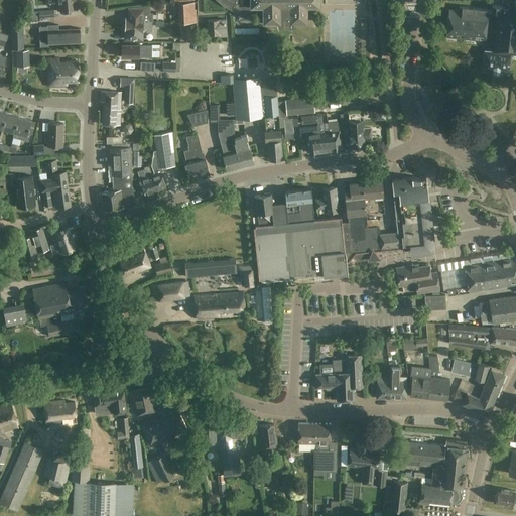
[(79,8),(78,0),(47,0),(48,4),(57,3),(58,10),(79,8)]
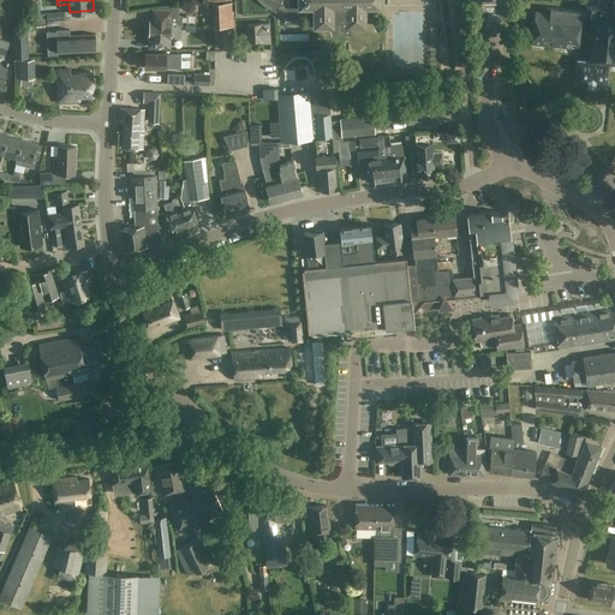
[(260,0),(264,4),(269,7),(276,11),(278,7),(287,10),(299,10),(299,7),(314,7),(315,27),(329,27),(332,33),(334,33),(335,31),(338,31),(340,31),(342,31),(345,31),(347,31),(348,33),(351,27),(366,27),(365,7),(381,7),(380,0),(260,0)]
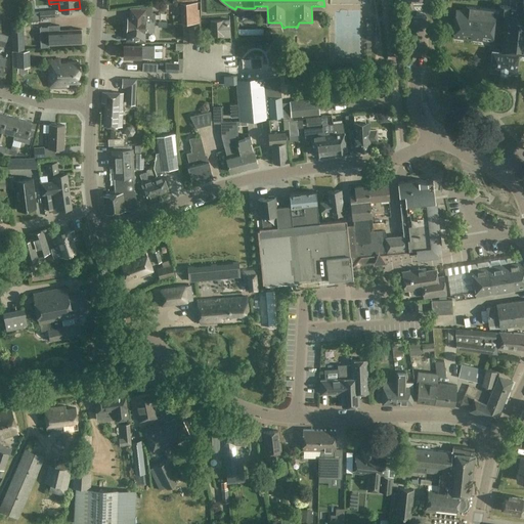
[(499,51),(519,53),(523,53),(523,0),(523,7),(516,6),(516,9),(511,8),(511,7),(499,5),(498,11),(498,15),(506,15),(501,49),(499,49),(499,51)]
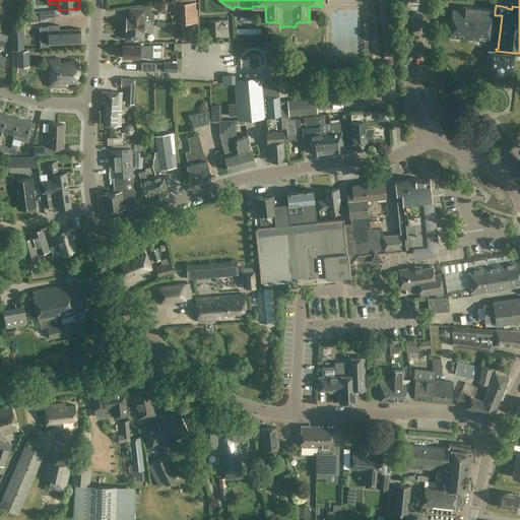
[(197,22),(196,2),(179,3),(181,23),(197,22)]
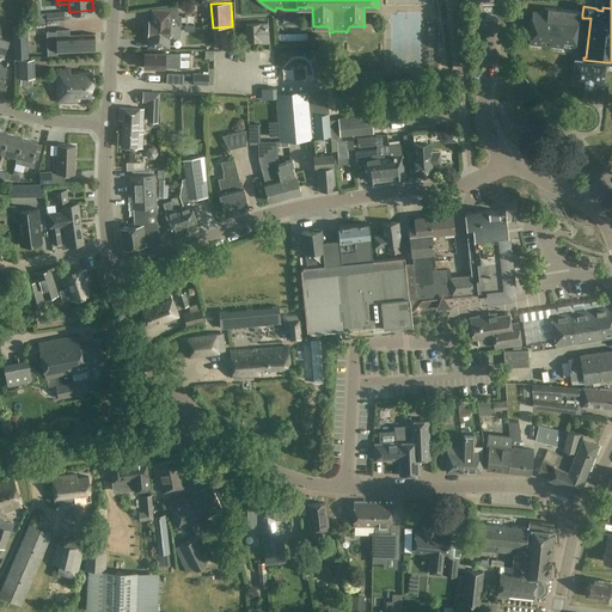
[(150,32),(159,32),(160,30),(161,31),(163,30),(170,30),(170,26),(176,26),(176,25),(178,25),(181,25),(182,17),(177,16),(178,7),(165,8),(165,17),(163,17),(161,22),(159,20),(159,22),(150,22),(150,23),(147,23),(147,31),(150,31),(150,32)]
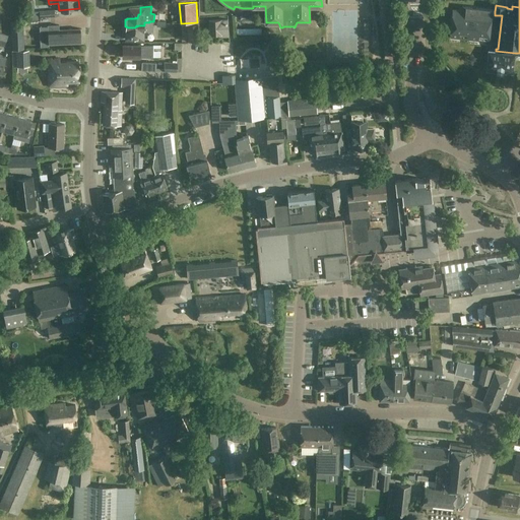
[(495,15),(495,11),(492,11),(492,10),(462,7),(462,11),(453,10),(450,38),(489,42),(492,14),(495,15)]
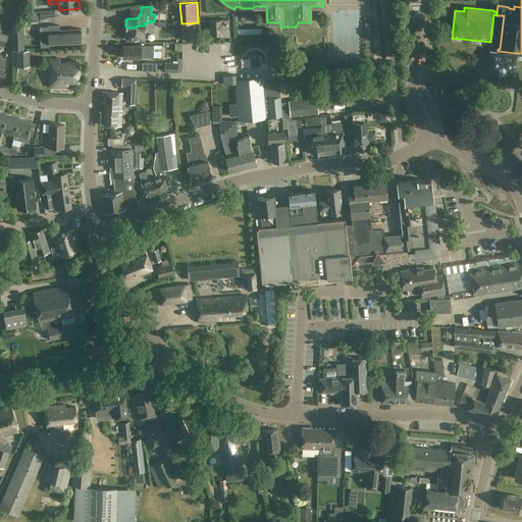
[(35,12),(29,12),(29,20),(39,20),(39,11),(35,12)]
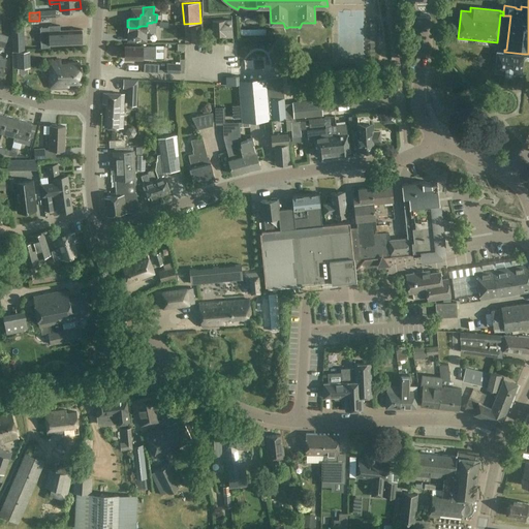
[(231,37),(231,21),(213,21),(214,36),(225,35),(225,38),(231,37)]
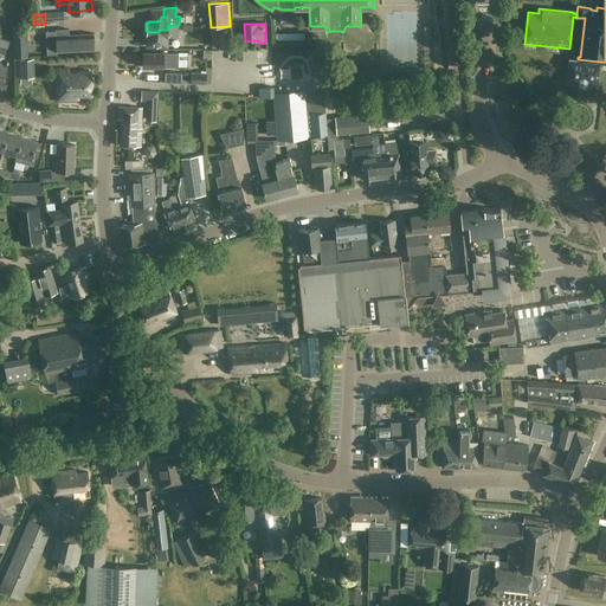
[(168,26),(168,30),(161,30),(160,31),(159,30),(158,32),(148,32),(147,46),(167,47),(168,38),(179,38),(179,25),(176,25),(174,25),(174,26),(168,26)]
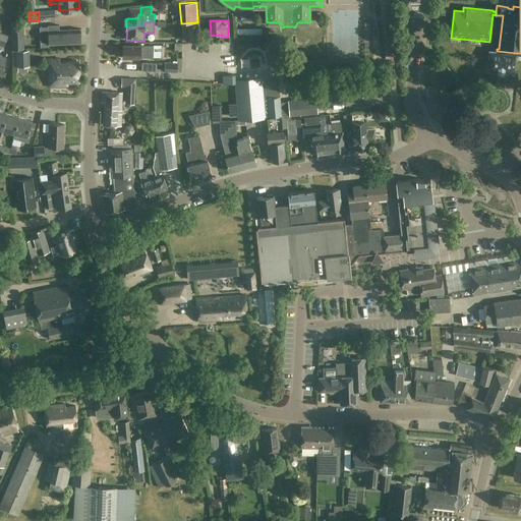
[(23,50),(22,42),(22,24),(11,25),(12,42),(12,50),(23,50)]
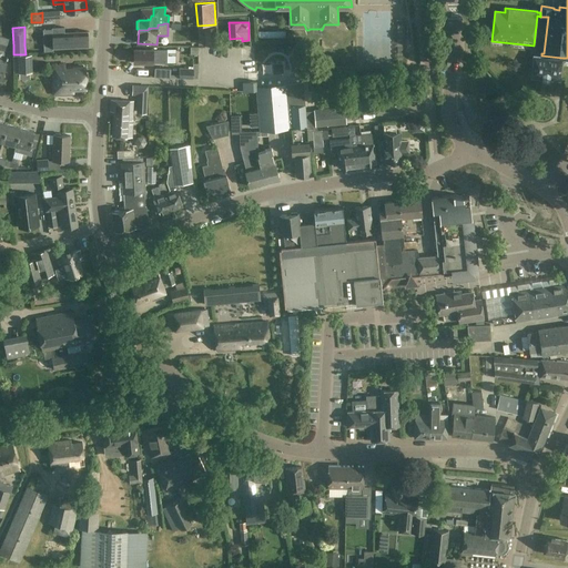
[(66,34),(64,29),(53,29),(54,49),(89,48),(88,32),(66,34)]
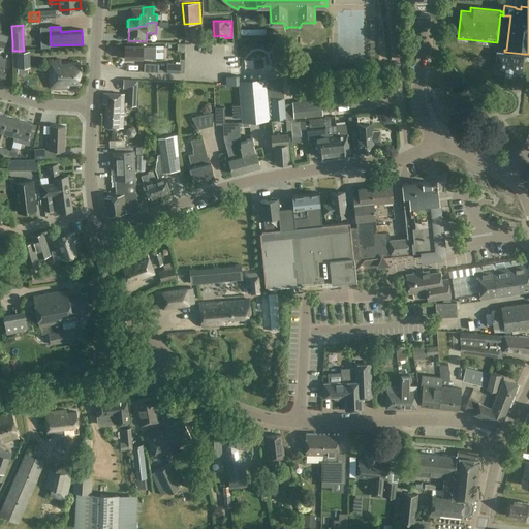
[(203,41),(201,29),(191,29),(192,42),(203,41)]
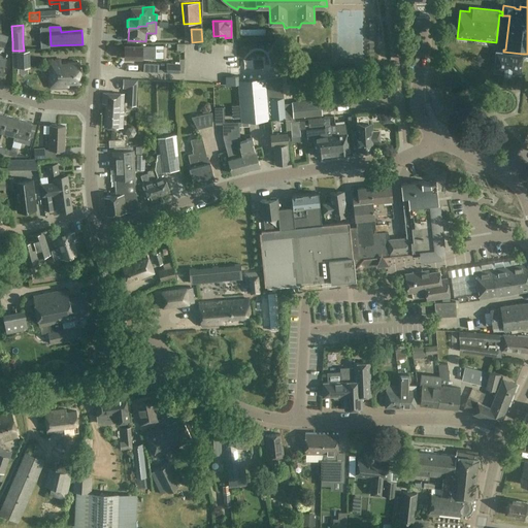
[(0,35),(0,46),(1,47),(2,41),(6,42),(8,36),(0,34),(0,35)]
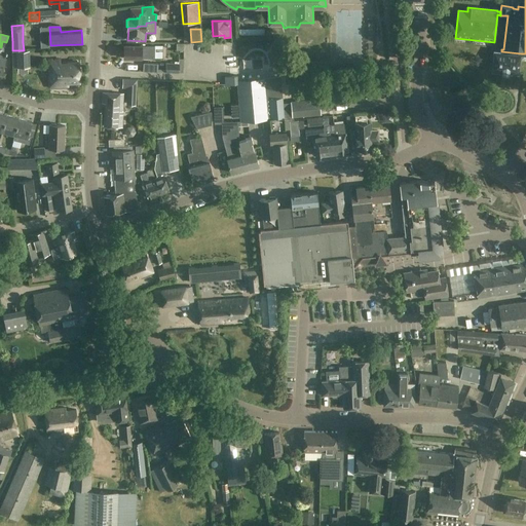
[(27,47),(35,49),(36,43),(29,41),(27,47)]
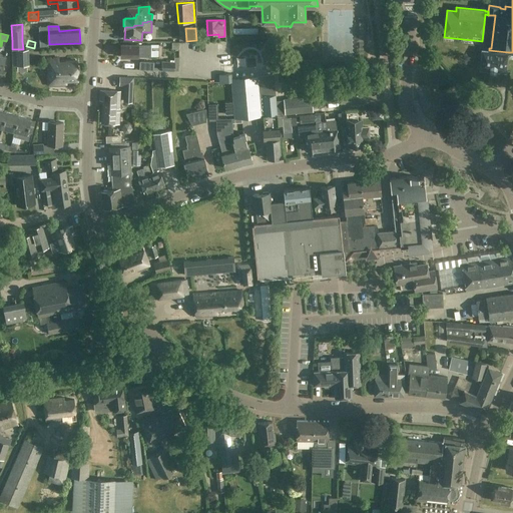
[(139,45),(121,45),(121,57),(138,57),(151,57),(151,46),(139,45)]
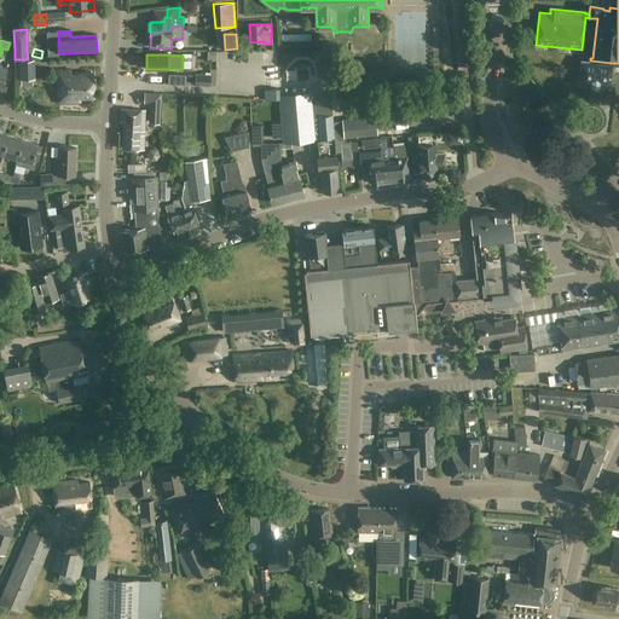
[(613,63),(590,61),(582,59),(579,84),(611,87),(613,63)]
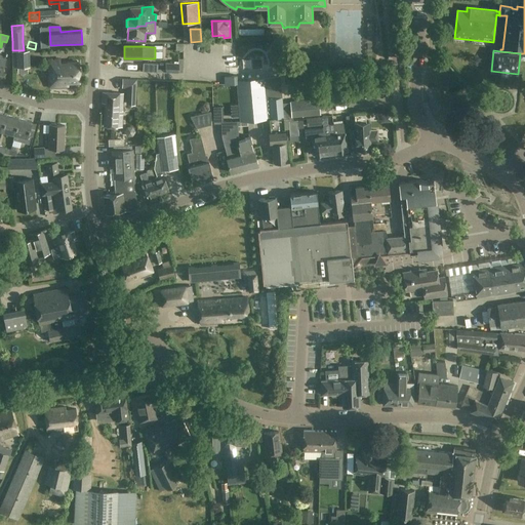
[(30,68),(29,51),(12,51),(13,68),(30,68)]
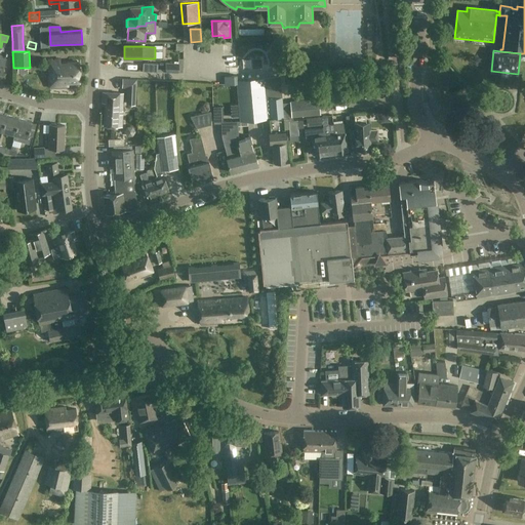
[(61,63),(61,59),(49,59),(50,88),(68,87),(68,83),(80,83),(79,63),(61,63)]
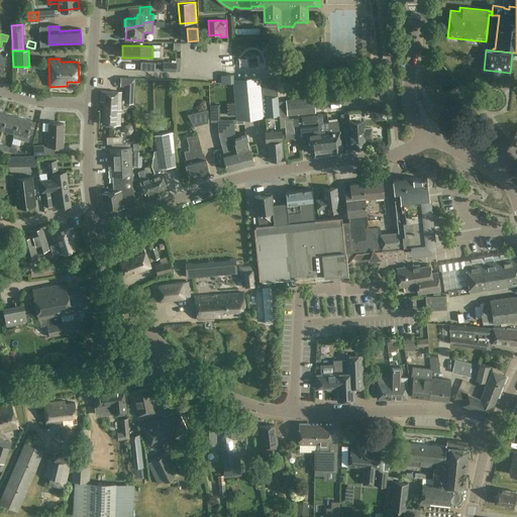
[(179,63),(163,62),(163,71),(178,72),(179,63)]
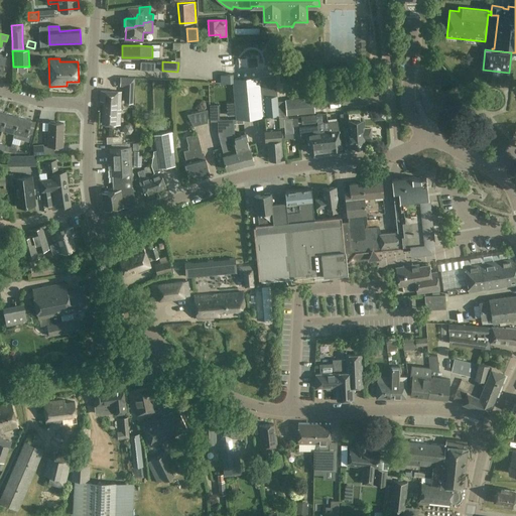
[(278,107),(278,103),(275,75),(233,79),(237,119),(267,117),(268,129),(265,129),(266,142),(268,142),(270,159),(273,159),(273,161),(276,160),(276,159),(283,158),(281,141),(282,141),(281,128),(280,128),(279,118),(278,107)]
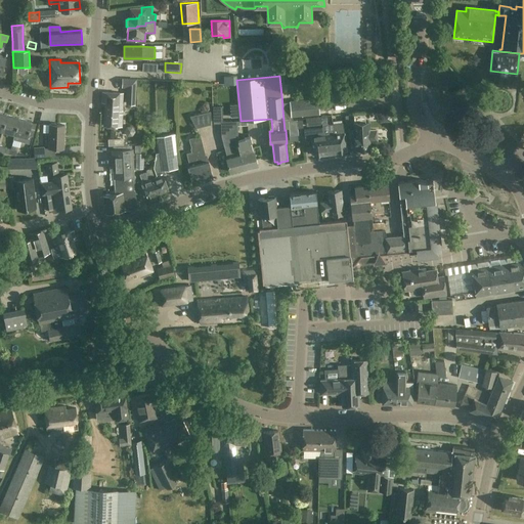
[(136,80),(123,79),(122,88),(128,89),(127,100),(135,101),(136,80)]
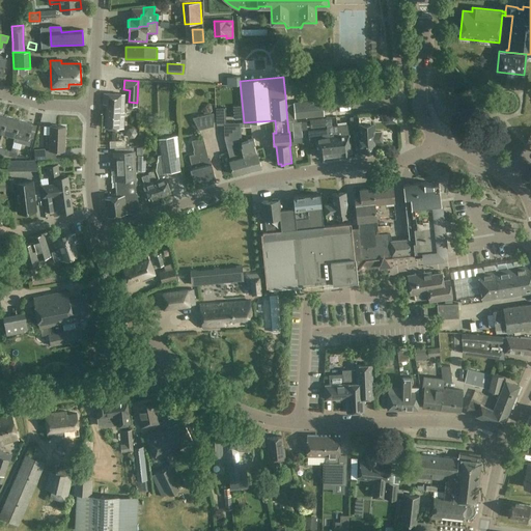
[(126,94),(105,93),(104,105),(108,105),(107,128),(123,129),(126,94)]
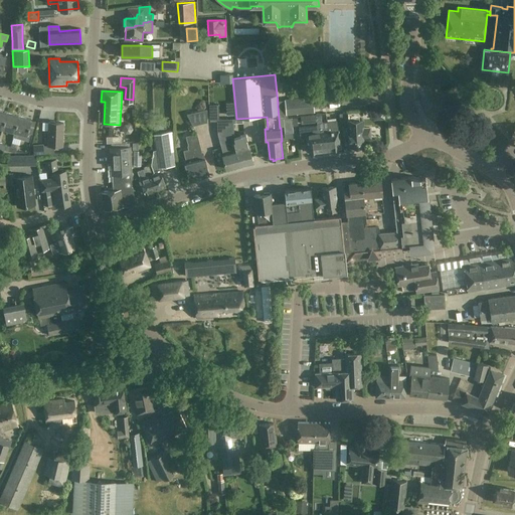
[(287,114),(315,112),(313,98),(286,100),(287,114)]
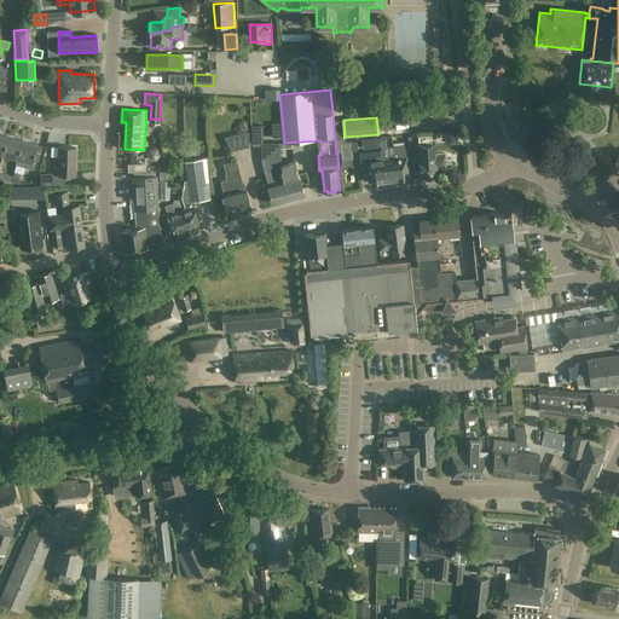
[(231,137),(232,151),(253,149),(252,134),(231,137)]
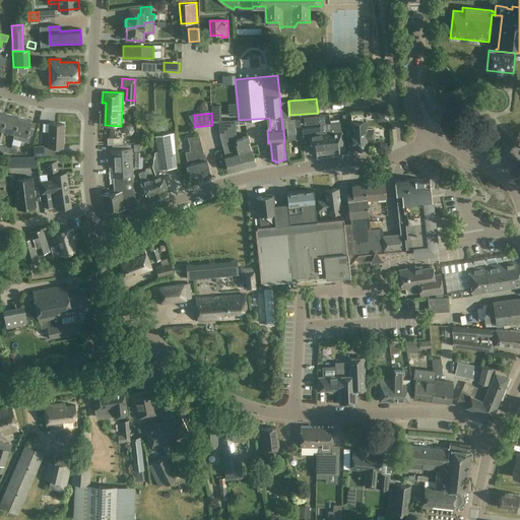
[(15,133),(20,118),(8,114),(3,130),(15,133)]
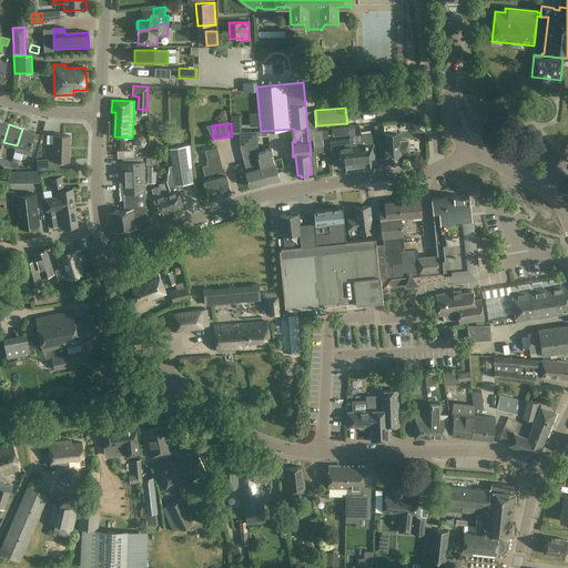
[(402,132),(396,133),(396,124),(385,125),(385,137),(385,142),(383,142),(384,150),(385,150),(385,161),(403,161),(402,153),(408,153),(408,141),(402,142),(402,132)]
